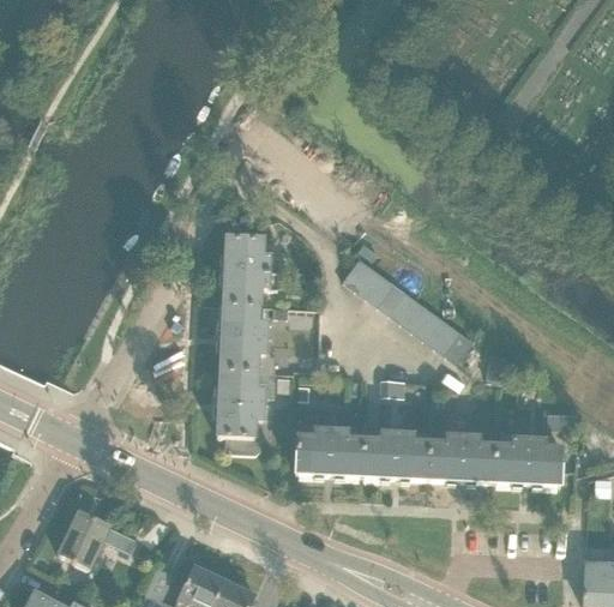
[(276,288),(278,256),(260,256),(262,238),(224,236),(216,436),(224,436),(224,445),(229,451),(254,452),(259,448),(262,397),(274,397),(274,390),(287,391),(288,376),(275,376),(275,371),(256,371),(257,354),(264,354),(265,322),(258,320),(259,288),(276,288)]
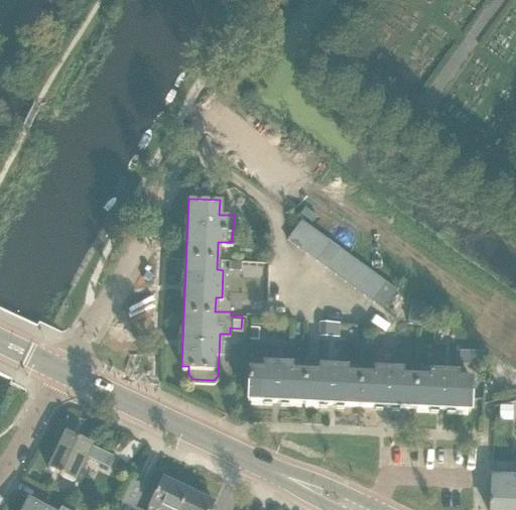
[(296,243),(310,223),(300,216),(286,235),(296,243)]
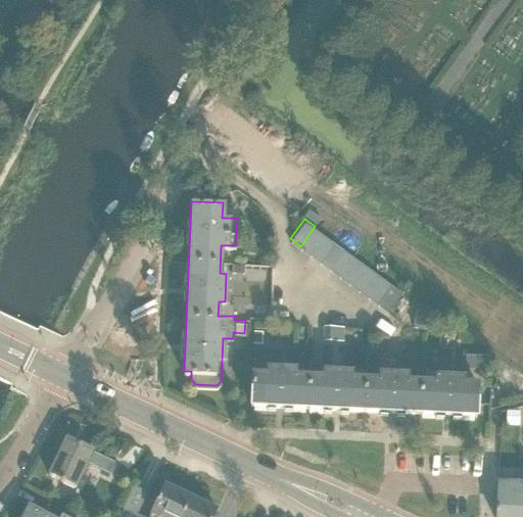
[(310,252),(325,233),(315,226),(300,246),(310,252)]
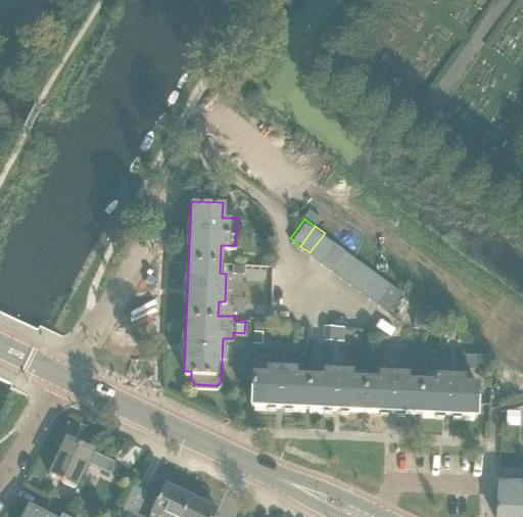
[(320,260),(334,240),(325,233),(310,252),(320,260)]
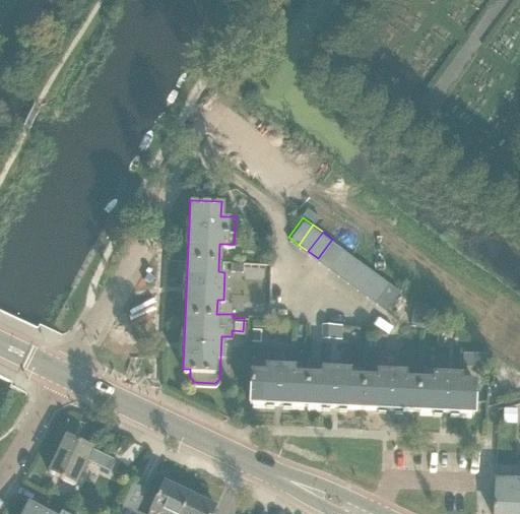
[(327,265),(342,246),(332,239),(318,258),(327,265)]
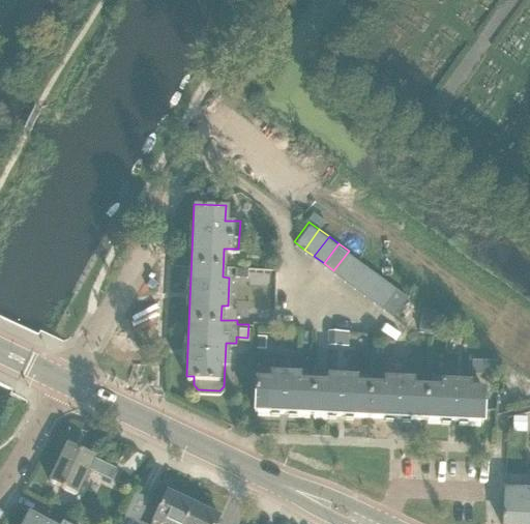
[(344,278),(358,257),(349,251),(333,270),(344,278)]
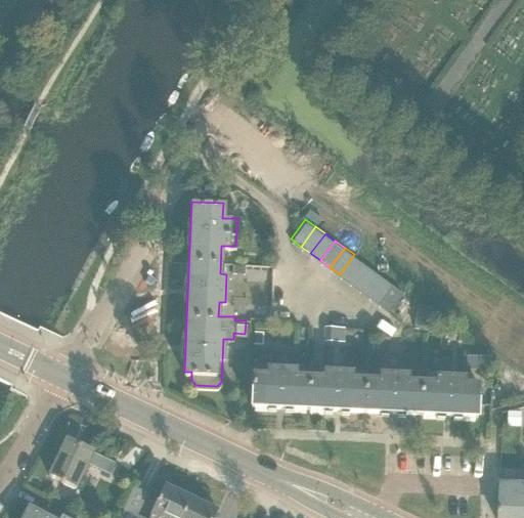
[(349,282),(364,261),(354,254),(340,274),(349,282)]
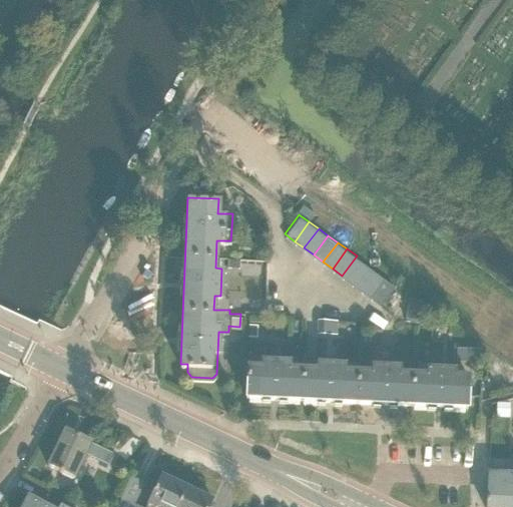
[(352,283),(366,263),(357,256),(342,276),(352,283)]
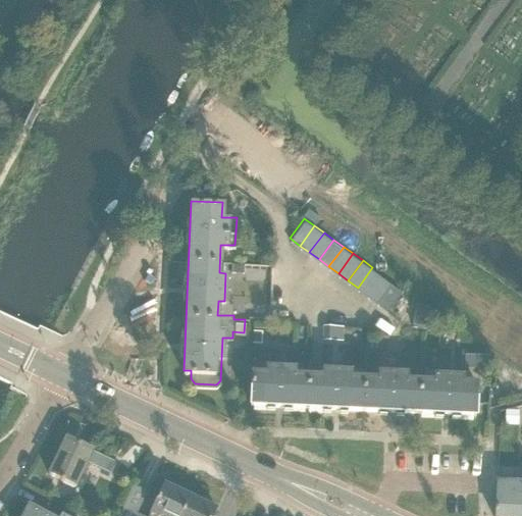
[(367,294),(382,274),(372,267),(358,288),(367,294)]
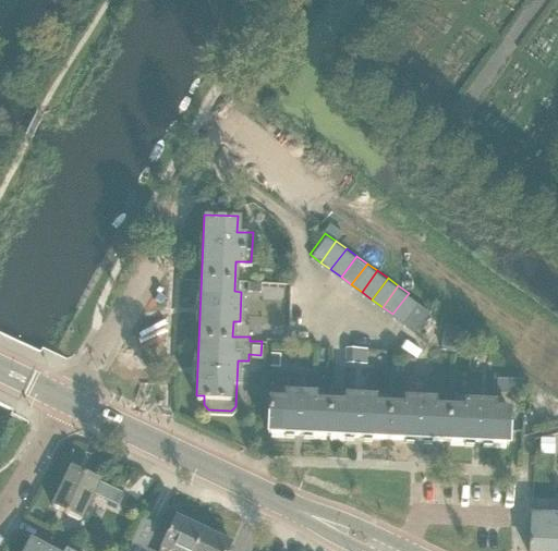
[(402,321),(419,301),(409,293),(392,314),(402,321)]
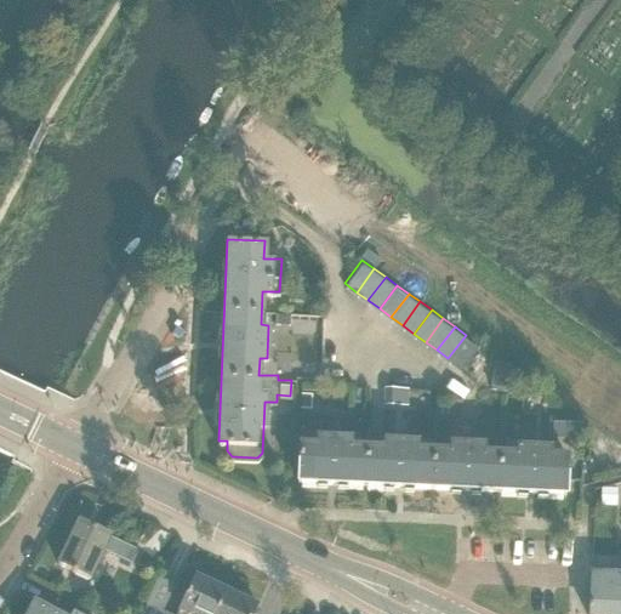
[(466,335),(448,358),(461,368),(478,344),(466,335)]
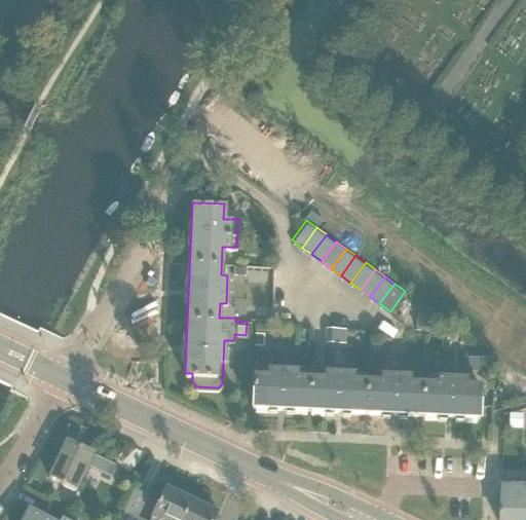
[(266,309),(267,300),(255,299),(254,308),(266,309)]
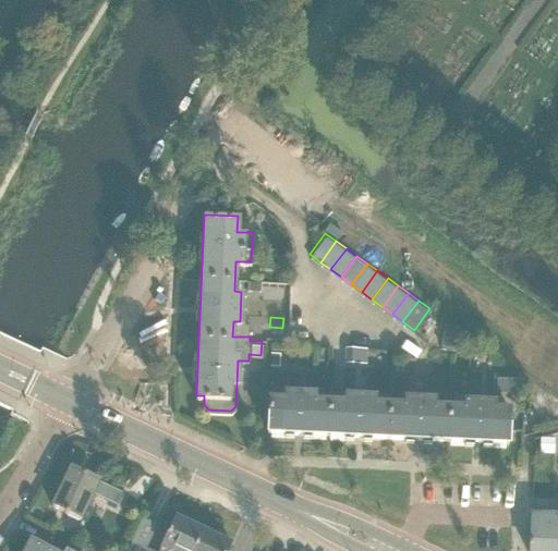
[(450,339),(453,327),(444,326),(441,337),(450,339)]
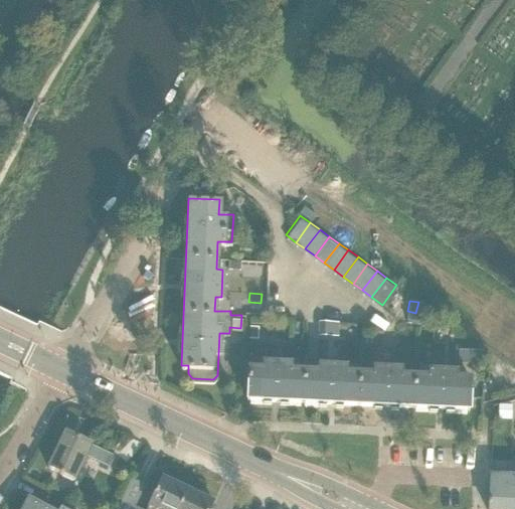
[(329,331),(329,316),(318,316),(318,330),(329,331)]
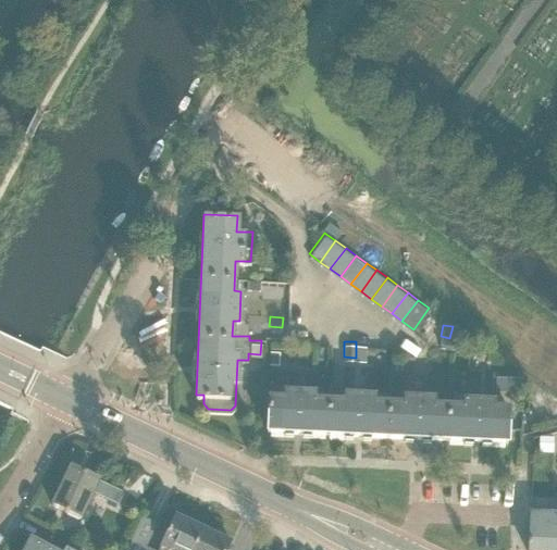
[(280,362),(280,348),(269,347),(269,361),(280,362)]
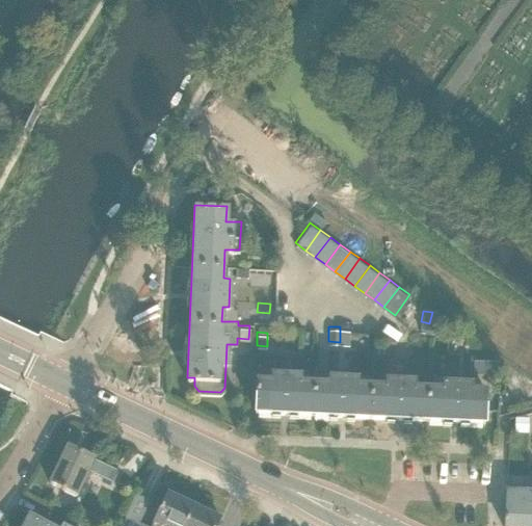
[(499,370),(499,358),(486,358),(485,370),(499,370)]
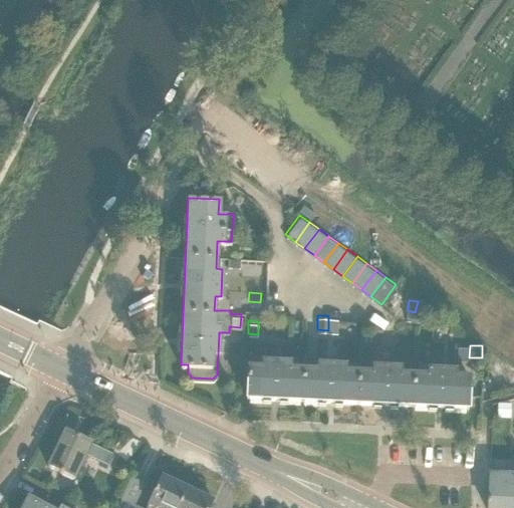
[(289,365),(289,359),(262,358),(262,364),(247,364),(246,395),(468,405),(469,374),(455,373),(455,367),(428,366),(428,372),(400,370),(400,364),(372,363),(372,369),(344,368),(344,362),(317,361),(317,367),(289,365)]
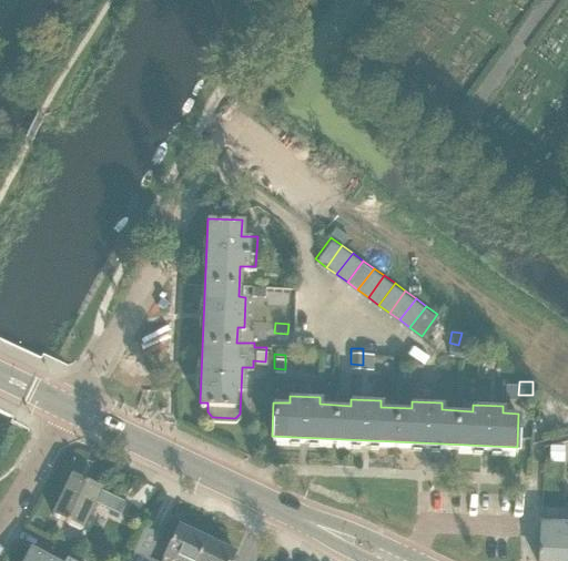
[(125,498),(100,486),(101,485),(72,471),(53,510),(66,517),(66,518),(69,519),(69,518),(82,524),(94,498),(120,510),(125,498)]
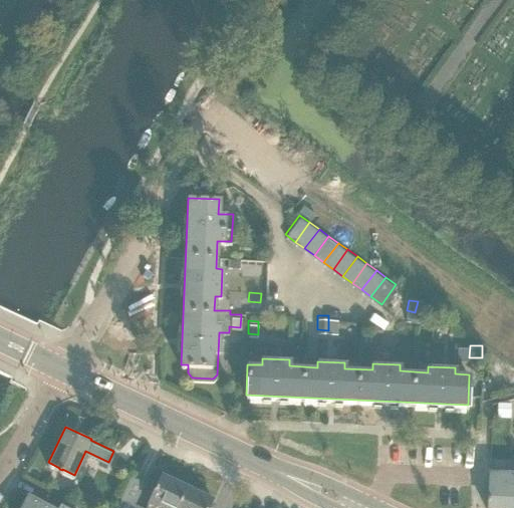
[(513,507),(513,471),(489,470),(488,495),(487,495),(487,499),(488,500),(487,507),(513,507)]
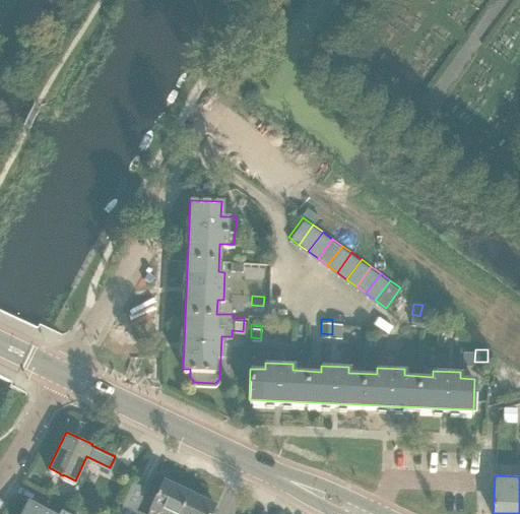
[(164,513),(177,513),(189,490),(164,477),(147,513),(135,507),(135,506),(124,500),(117,513),(151,513),(154,509),(164,513)]
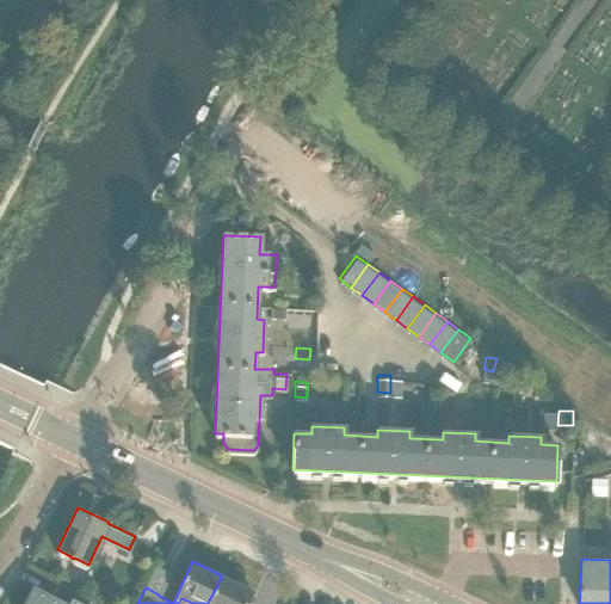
[(222,575),(208,603),(245,603),(253,590),(222,575)]
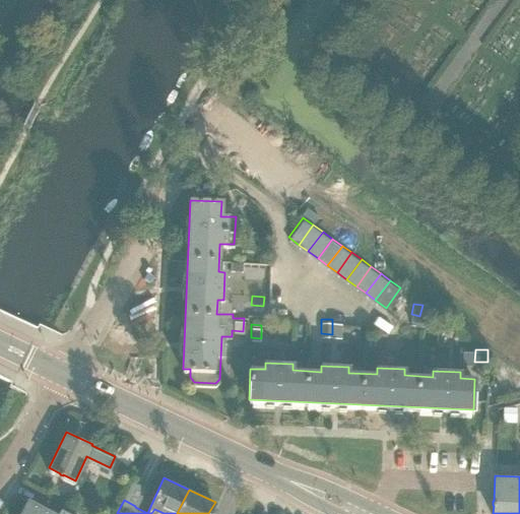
[(58,513),(55,513),(28,500),(20,513),(73,513),(61,508),(58,513)]
